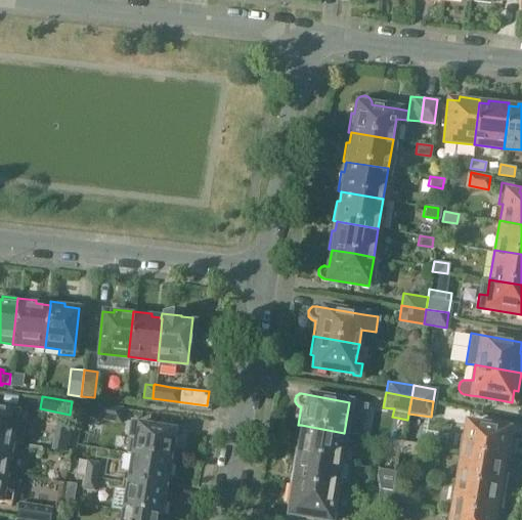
[(96,403),(94,416),(119,420),(121,406),(96,402),(96,403)]
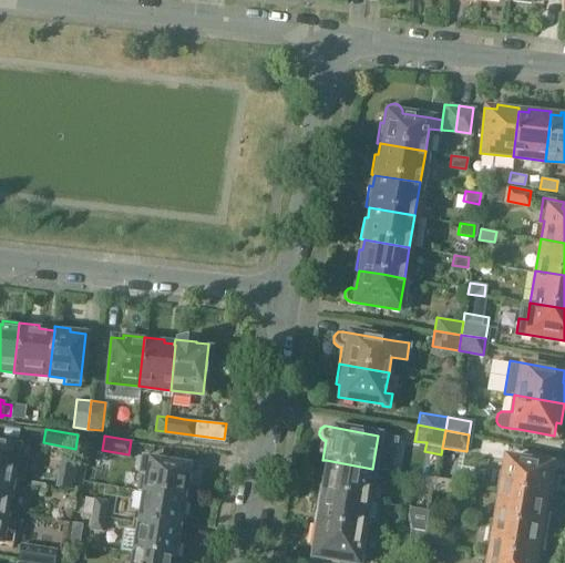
[(0,473),(12,477),(17,477),(22,478),(27,446),(0,440),(0,473)]
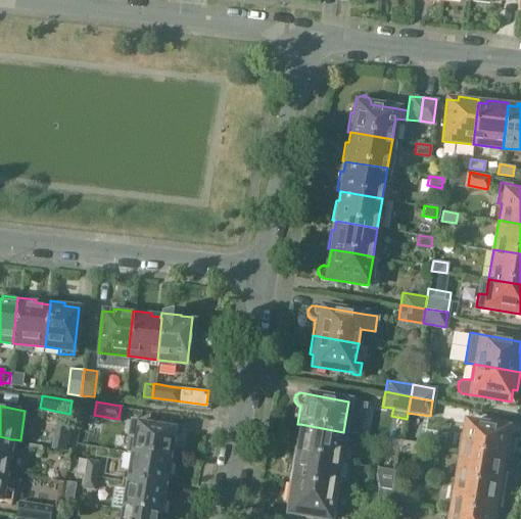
[(465,420),(460,451),(502,458),(505,458),(508,438),(505,438),(507,427),(465,420)]
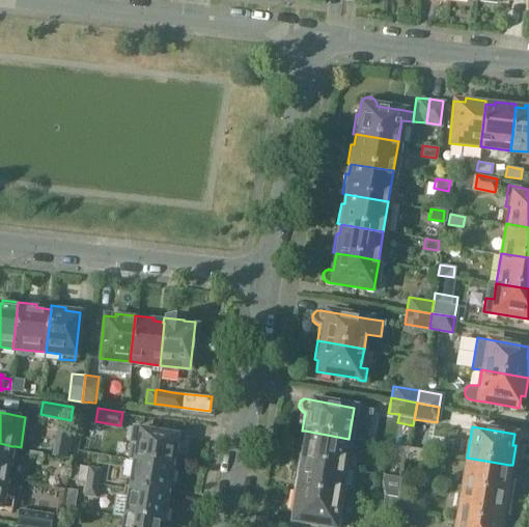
[(129,443),(126,458),(132,459),(170,464),(170,461),(173,461),(175,449),(172,448),(174,435),(131,427),(129,443)]
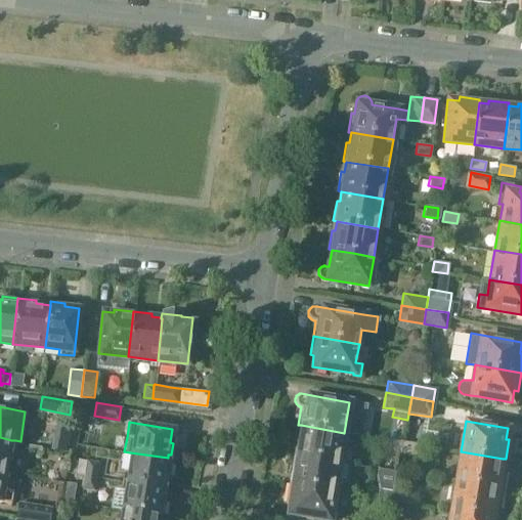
[(296,435),(293,453),(339,462),(344,433),(301,425),(299,435),(296,435)]
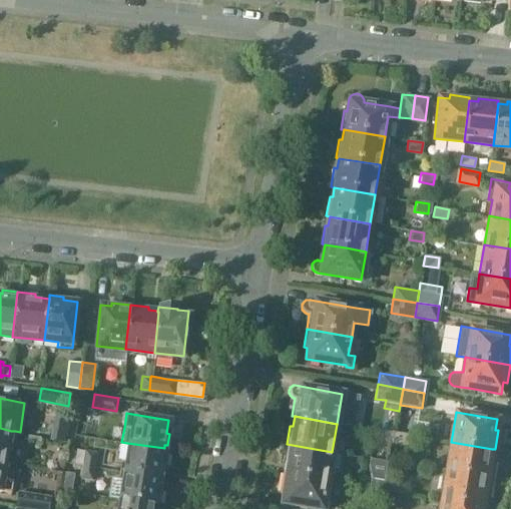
[(0,459),(6,460),(9,443),(13,444),(15,431),(11,431),(0,428),(0,459)]
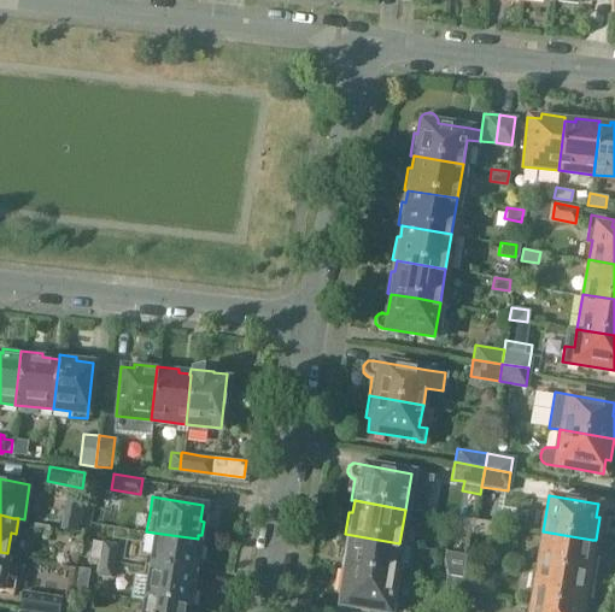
[(458,517),(456,530),(467,533),(474,534),(476,519),(458,517)]
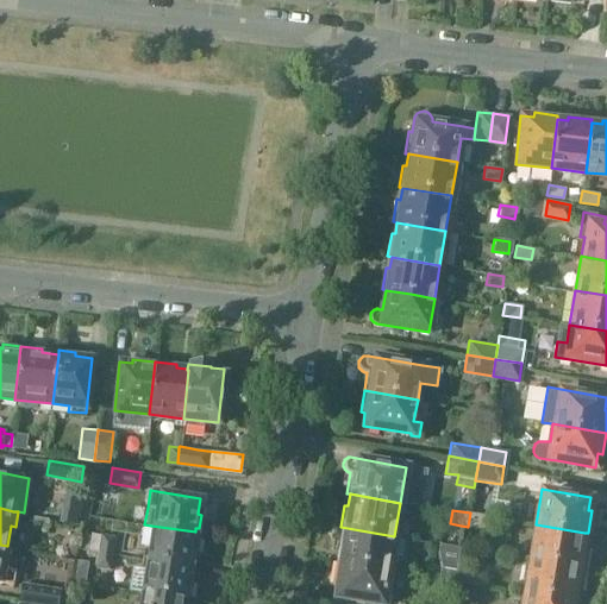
[(470,513),(468,527),(483,529),(485,516),(470,513)]
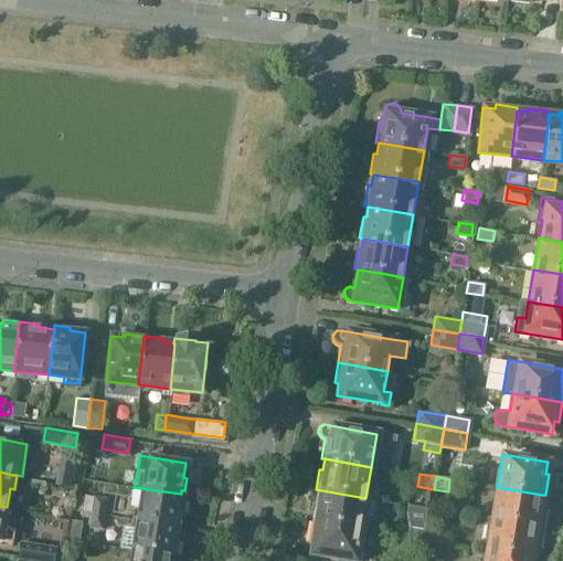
[(30,477),(29,484),(42,487),(44,480),(30,477)]
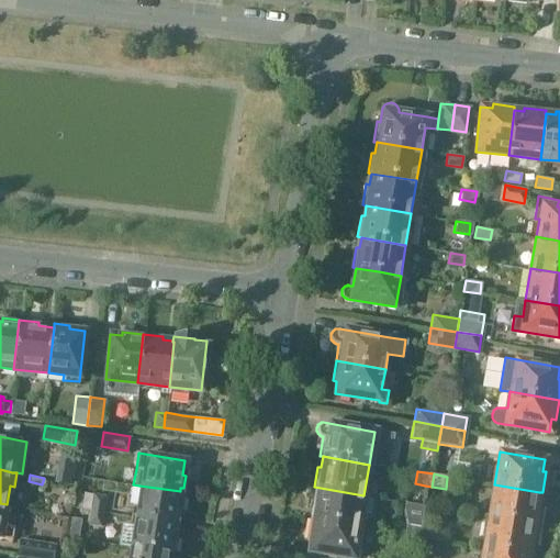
[(494,484),(489,515),(538,524),(541,503),(537,503),(539,492),(494,484)]
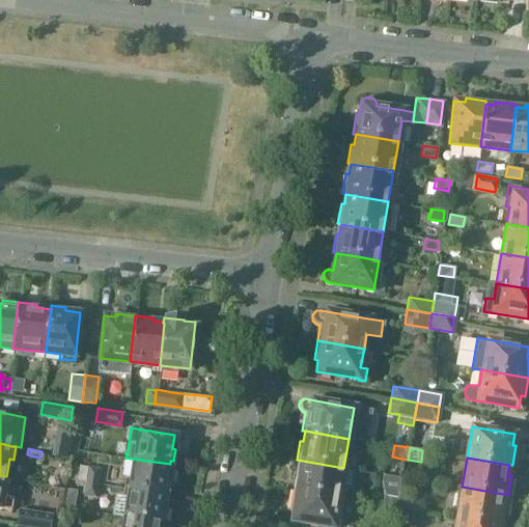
[(123,477),(122,486),(165,493),(167,479),(170,480),(172,468),(169,468),(170,464),(132,459),(129,478),(123,477)]
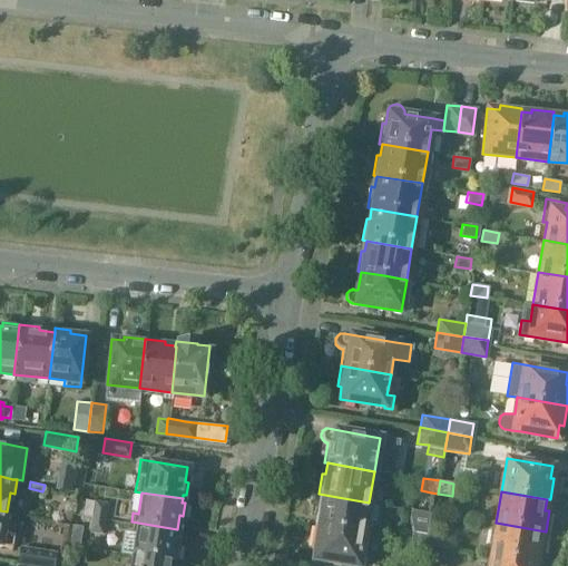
[(319,494),(315,513),(320,514),(317,525),(363,533),(365,523),(376,524),(380,505),(369,503),(319,494)]
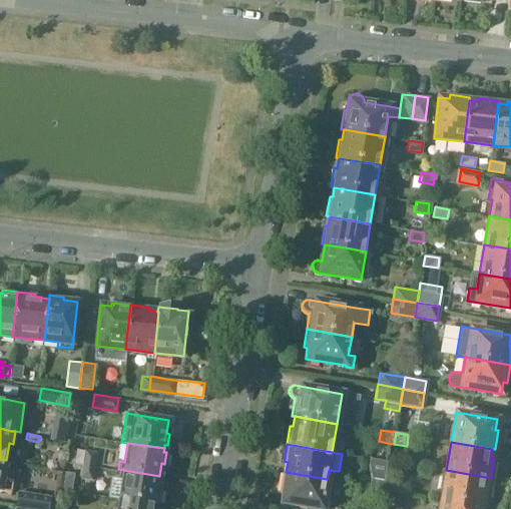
[(75,448),(73,461),(81,463),(93,465),(95,452),(83,449),(75,448)]
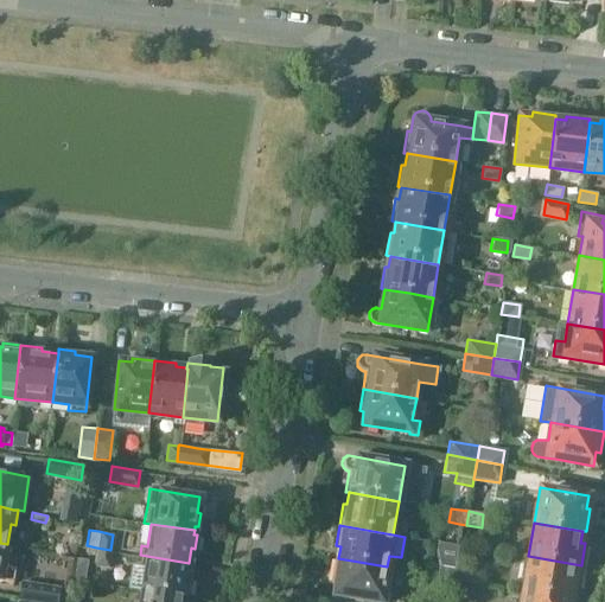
[(0,578),(12,581),(14,567),(4,564),(7,544),(0,543),(0,578)]
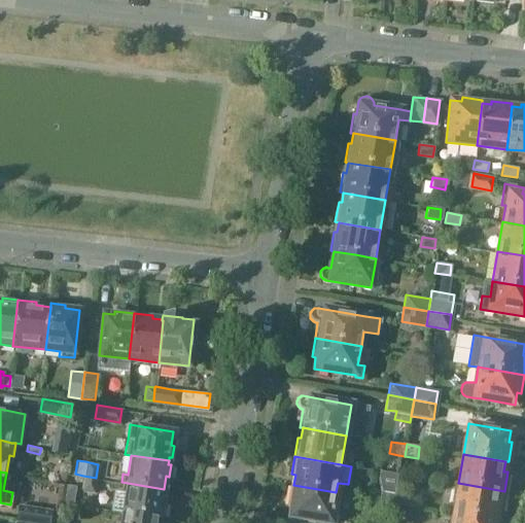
[(379,472),(378,476),(380,492),(393,494),(396,475),(379,472)]
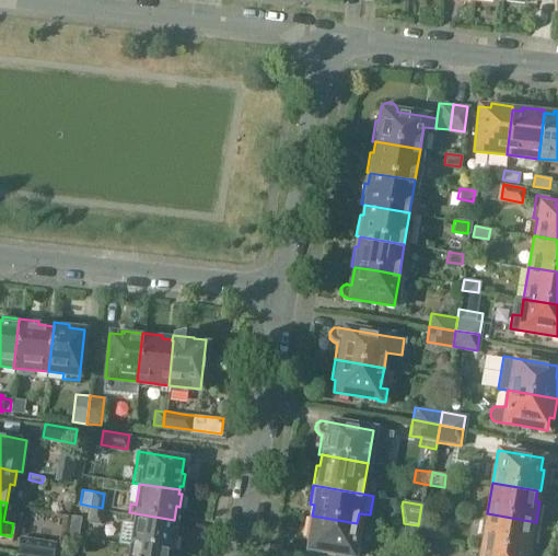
[(89,506),(86,520),(100,522),(102,508),(89,506)]
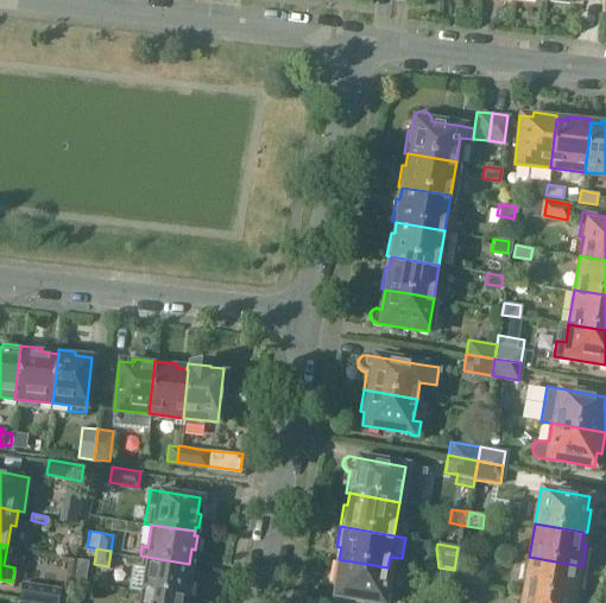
[(132,564),(127,588),(140,590),(184,597),(184,594),(188,594),(190,579),(187,579),(189,564),(140,556),(138,565),(132,564)]
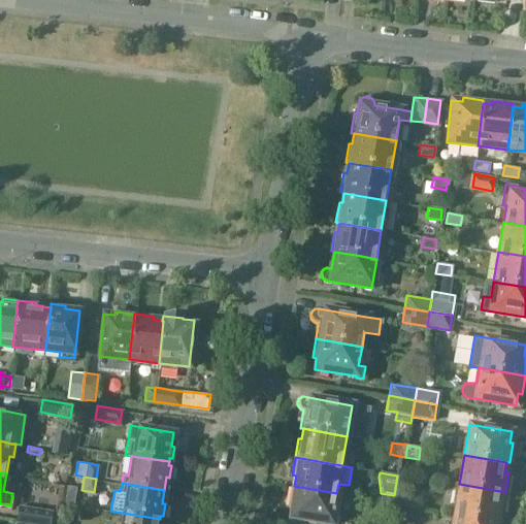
[(459,484),(454,514),(496,521),(498,510),(502,511),(505,492),(459,484)]
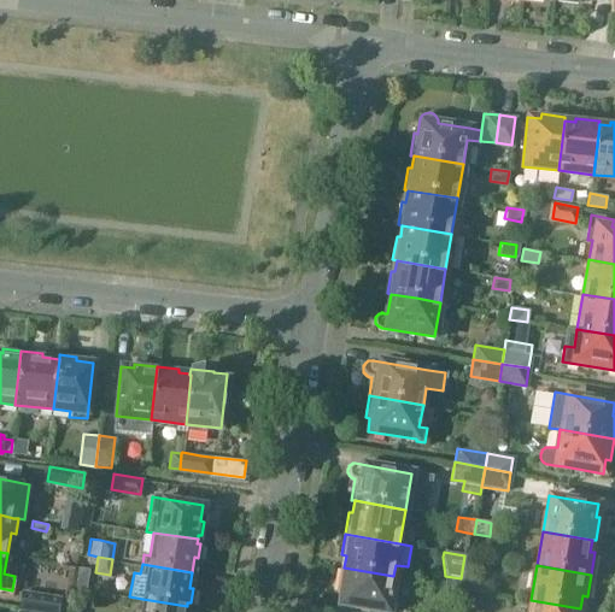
[(339,566),(335,589),(340,590),(338,604),(385,611),(386,611),(393,576),(344,568),(339,566)]
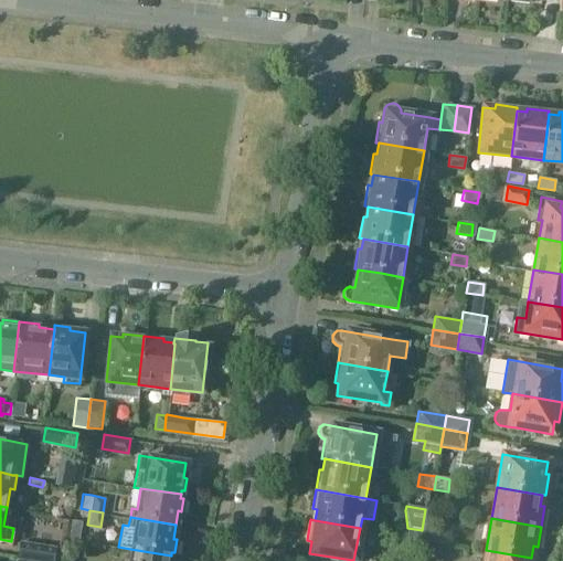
[(407,528),(406,537),(421,539),(422,530),(407,528)]
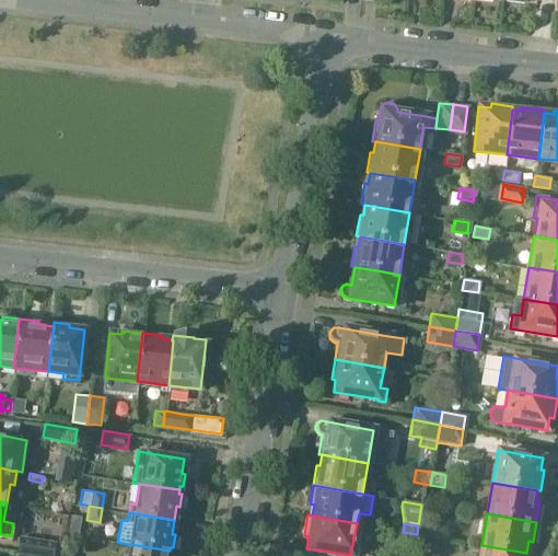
[(423,524),(421,535),(438,537),(439,528),(423,524)]
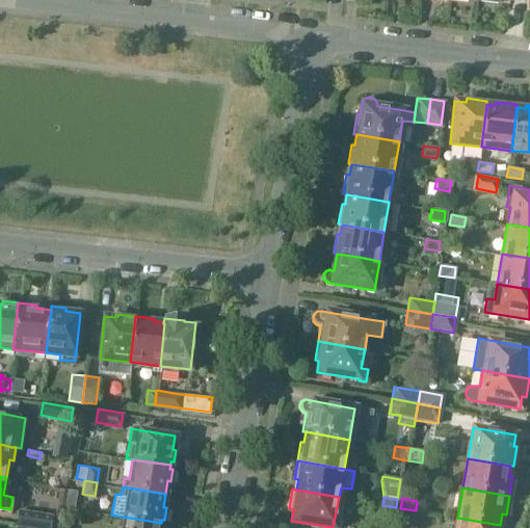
[(19,511),(16,525),(34,527),(46,527),(49,516),(19,511)]
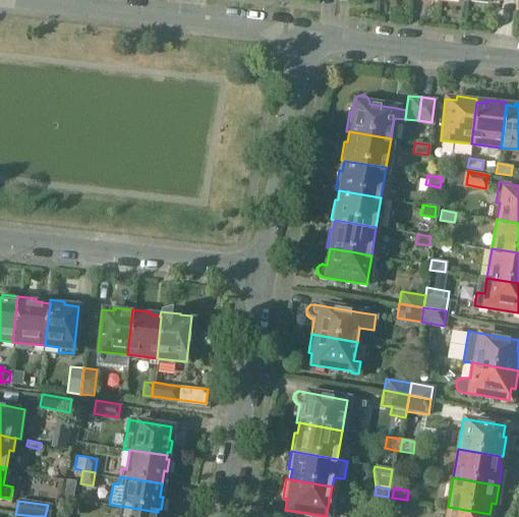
[(159,516),(159,515),(157,515),(158,512),(120,506),(118,516),(159,516)]
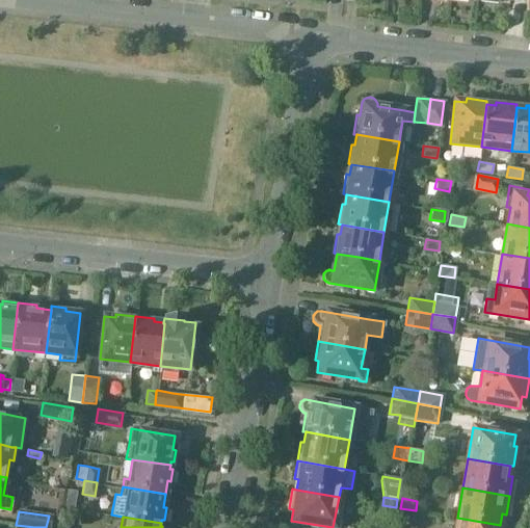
[(503,527),(504,525),(500,525),(457,518),(454,527),(503,527)]
